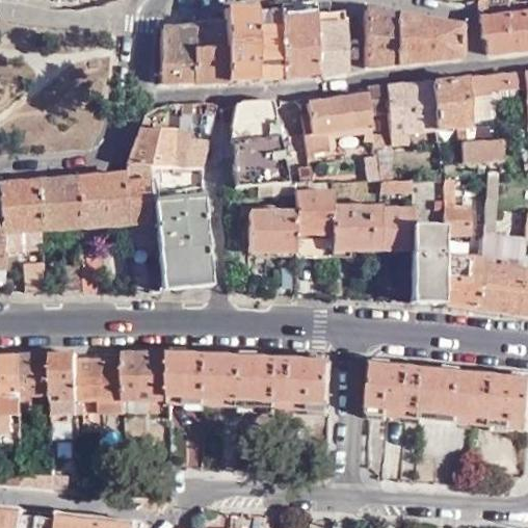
[(286,0),(285,4),(285,14),(319,12),(320,0),(286,0)]
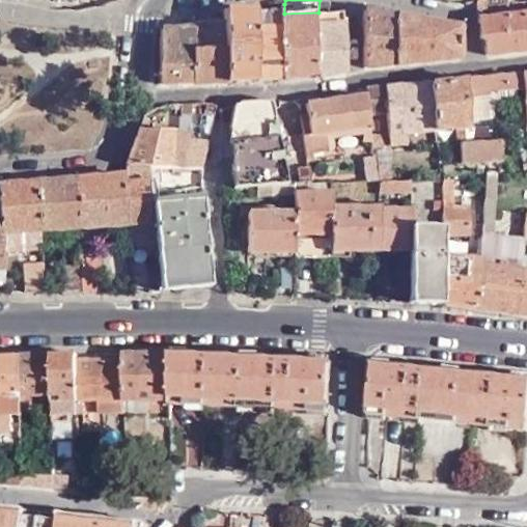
[(230,77),(259,76),(258,23),(257,4),(226,6),(227,24),(228,45),(230,77)]
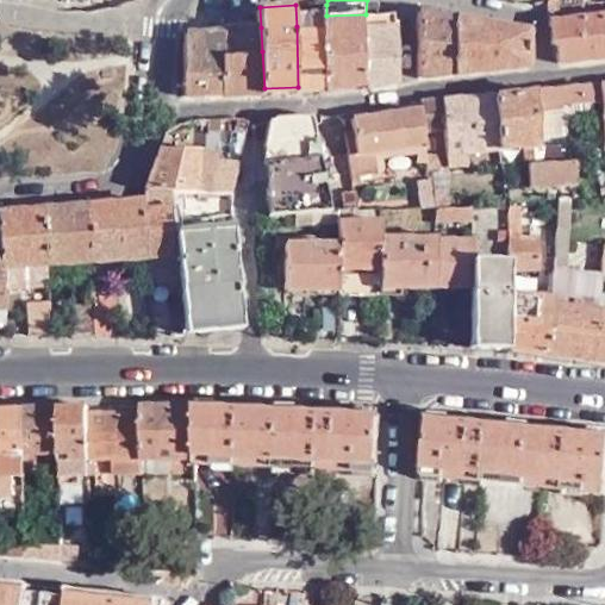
[(326,16),(326,5),(313,5),(313,25),(297,26),(298,87),(328,85),(326,16)]
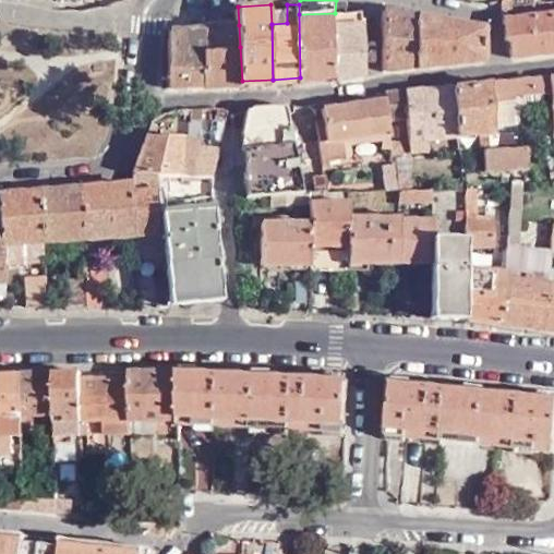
[(385,14),(383,67),(418,64),(420,13),(385,8),(385,14)]
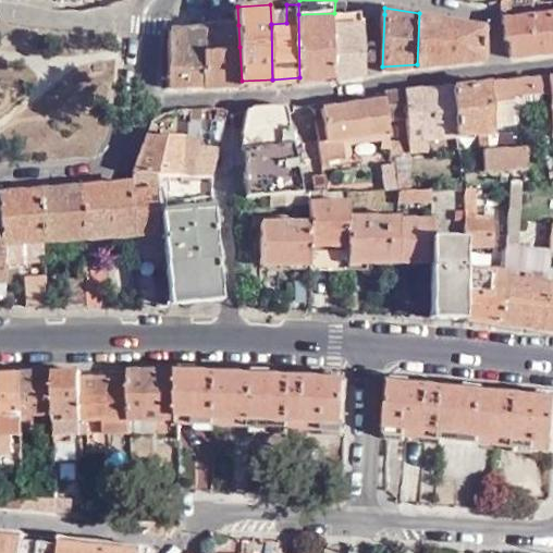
[(334,13),(335,72),(334,76),(364,71),(367,19),(364,19),(363,19),(363,11),(334,13)]
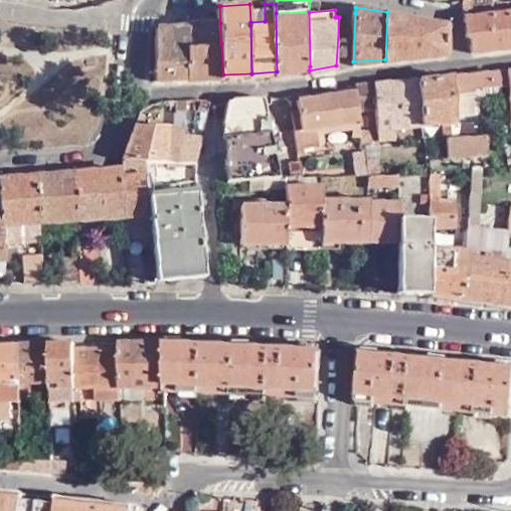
[(277,71),(310,66),(309,12),(276,13),(277,71)]
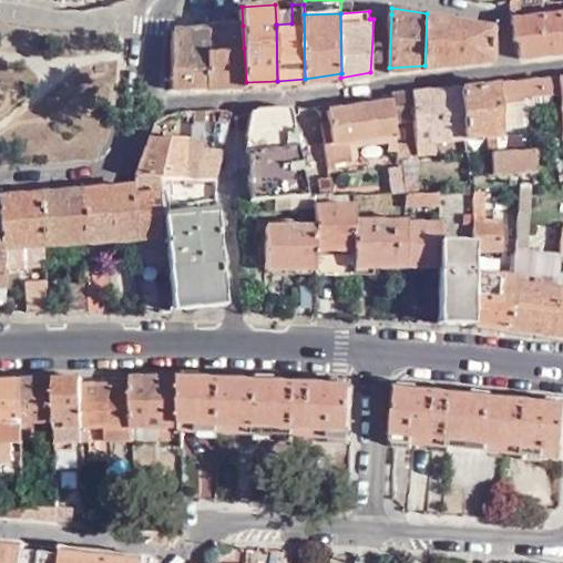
[(427,13),(425,65),(493,58),(493,57),(495,23),(427,13)]
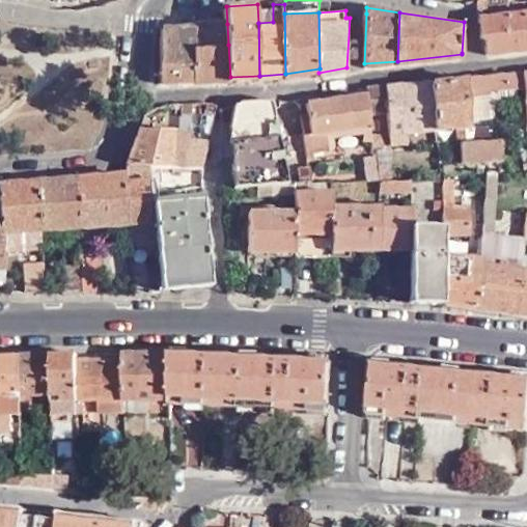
[(526,12),(482,19),(484,35),(489,34),(491,51),(526,47),(526,12)]
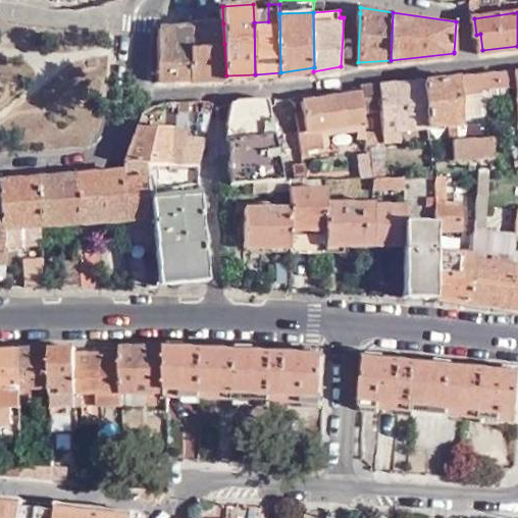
[(193,23),(178,24),(176,79),(179,79),(195,78),(195,45),(195,24),(193,23)]
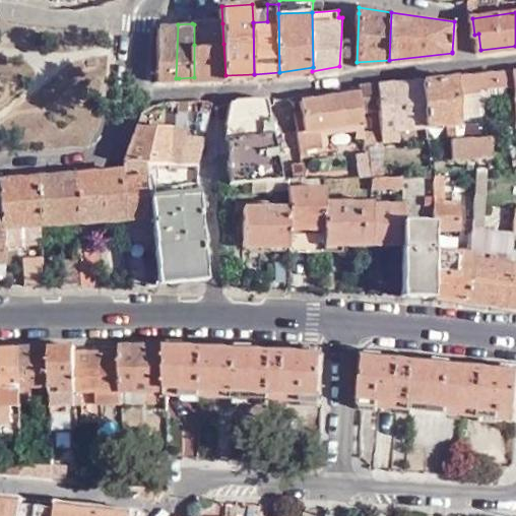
[(209,45),(223,44),(222,23),(194,24),(194,45),(201,45),(209,45)]
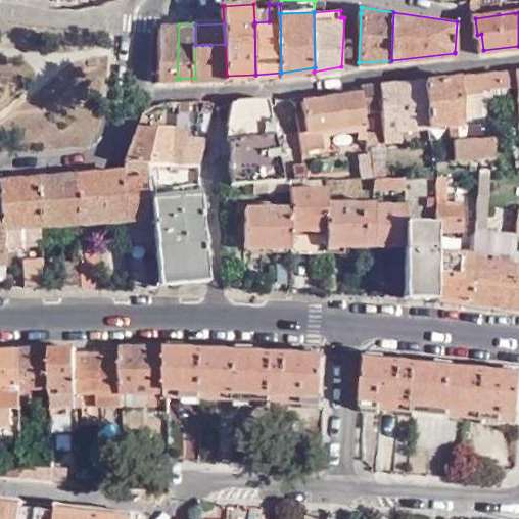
[(160,25),(159,80),(177,79),(179,25),(161,26),(160,25)]
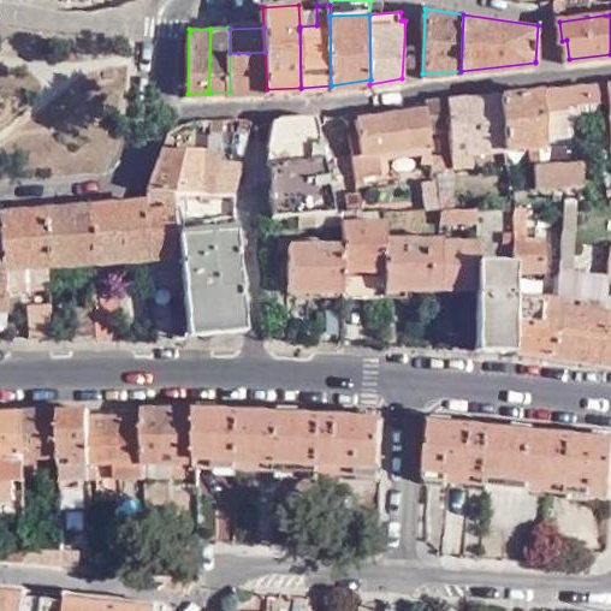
[(230,92),(267,89),(265,52),(248,53),(238,53),(230,53),(230,92)]
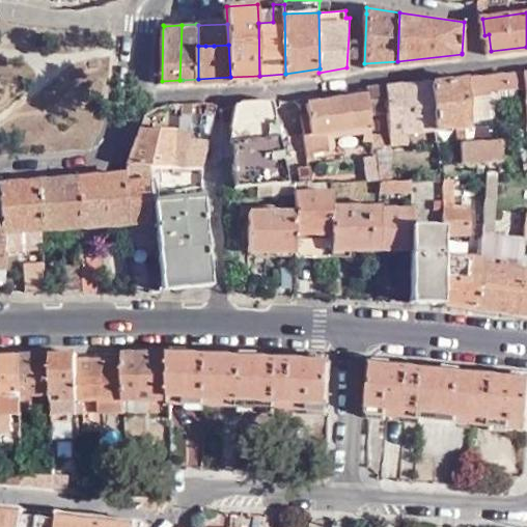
[(469,109),(491,107),(490,89),(517,87),(517,85),(516,71),(466,77),(469,109)]
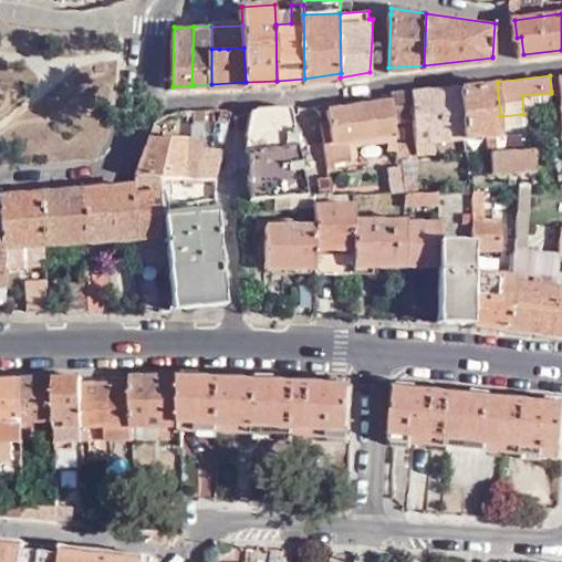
[(497,82),(460,84),(465,134),(484,132),(485,146),(501,144),(501,133),(500,116),(497,82)]
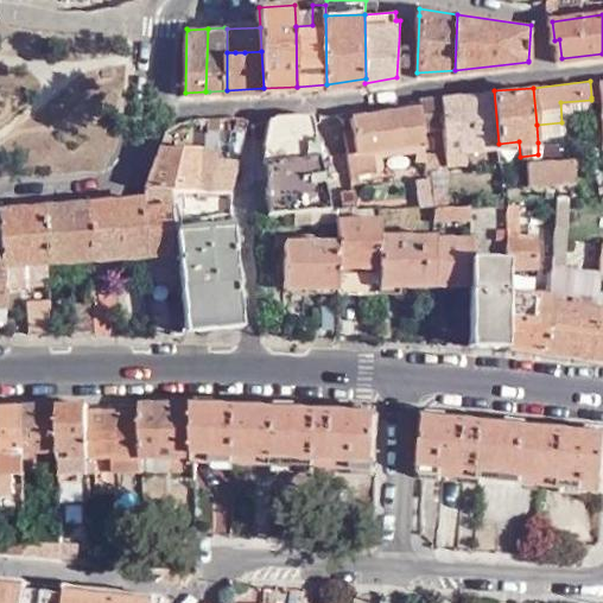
[(494,90),(442,95),(445,124),(448,147),(473,146),(499,144),(494,90)]
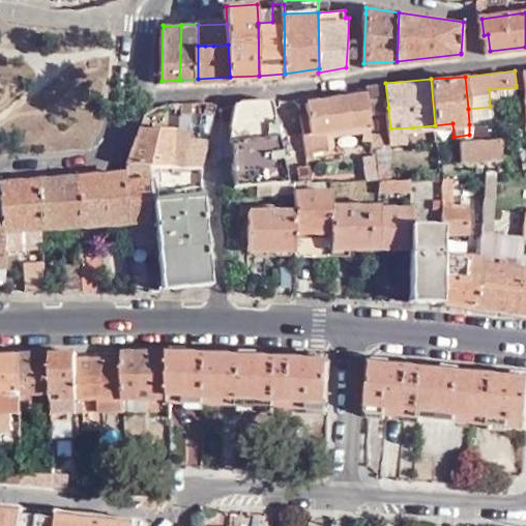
[(368,83),(369,91),(371,111),(388,108),(385,83),(368,83)]
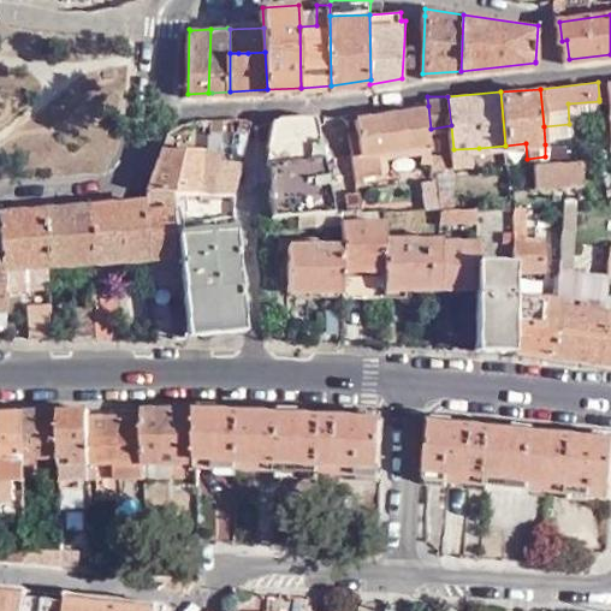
[(568,104),(569,124),(575,124),(575,118),(600,116),(599,101),(568,104)]
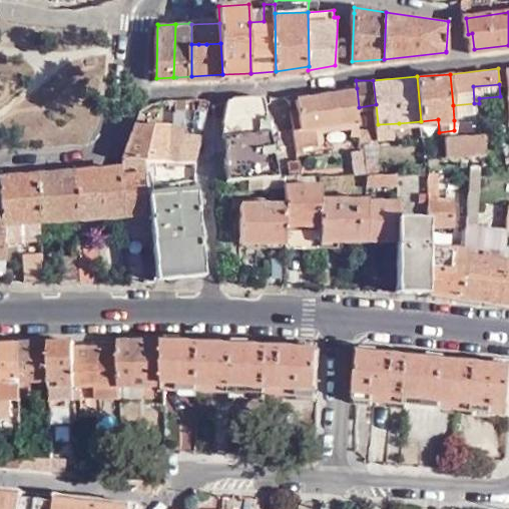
[(361,119),(359,107),(357,88),(300,94),(303,125),(361,119)]
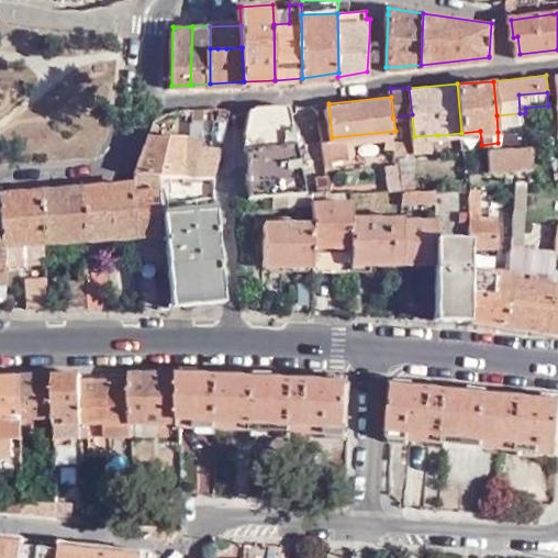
[(252,107),(248,125),(250,194),(277,193),(307,193),(290,101),(257,102),(252,107)]
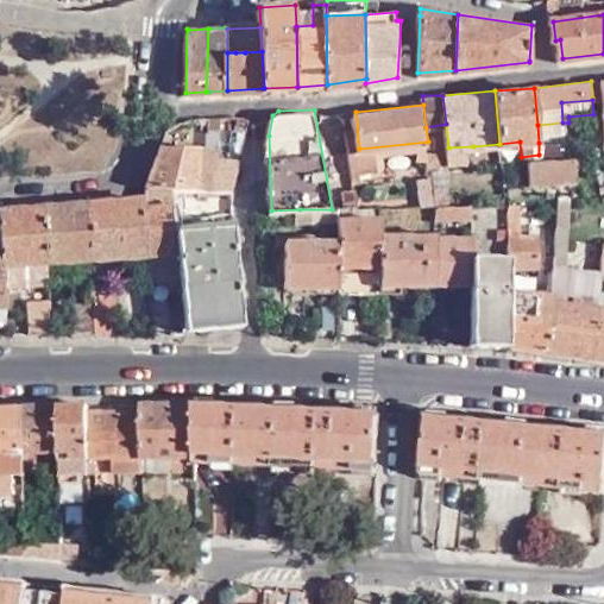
[(222,113),(211,113),(209,126),(221,127),(222,113)]
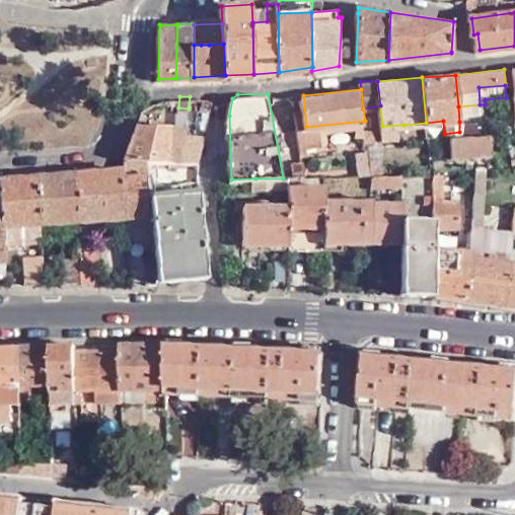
[(172,123),(138,123),(124,157),(129,157),(149,157),(169,158),(170,139),(171,130),(172,123)]
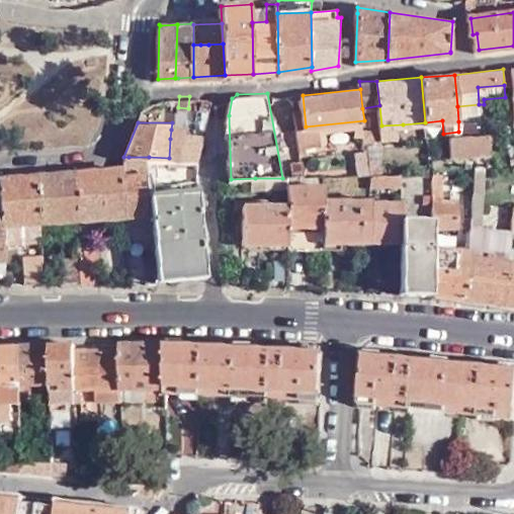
[(186,132),(171,130),(170,139),(185,140),(186,132)]
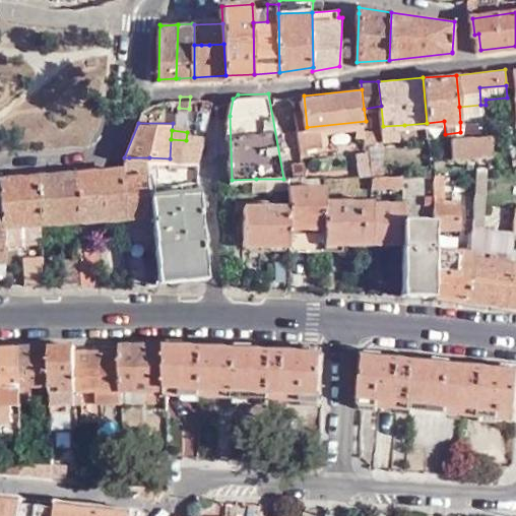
[(199,158),(205,134),(187,132),(186,140),(185,158),(199,158)]
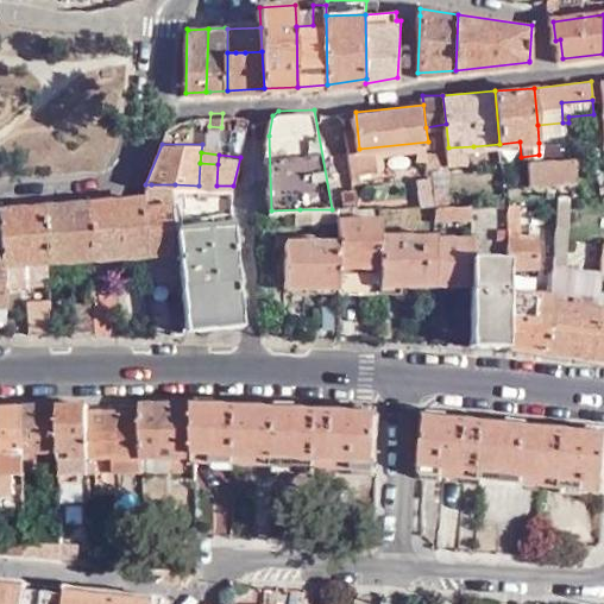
[(577,183),(577,158),(530,161),(532,186),(577,183)]
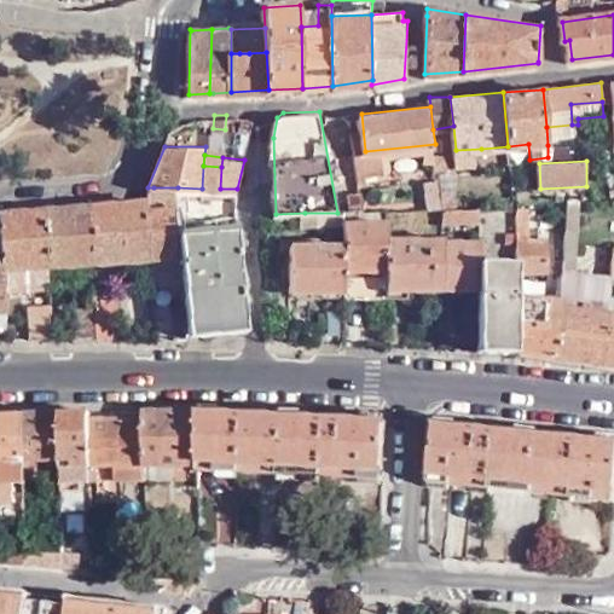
[(203,166),(202,189),(220,189),(221,167),(203,166)]
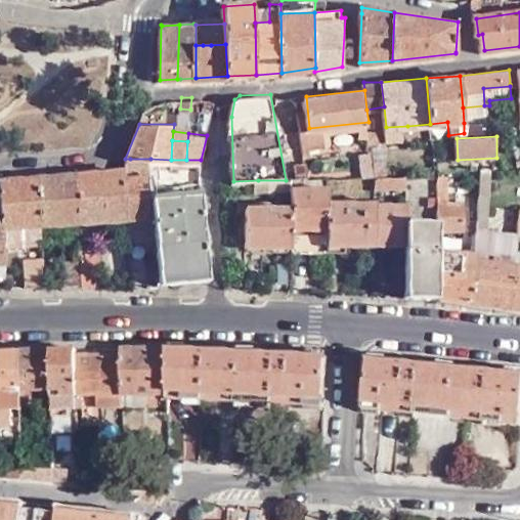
[(375,176),(377,176),(391,175),(387,146),(372,147),(375,176)]
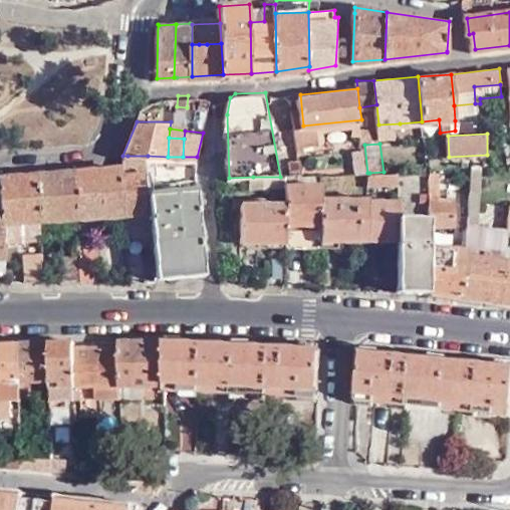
[(122,156),(122,165),(125,213),(129,213),(130,233),(154,231),(150,191),(148,156),(128,156),(122,156)]
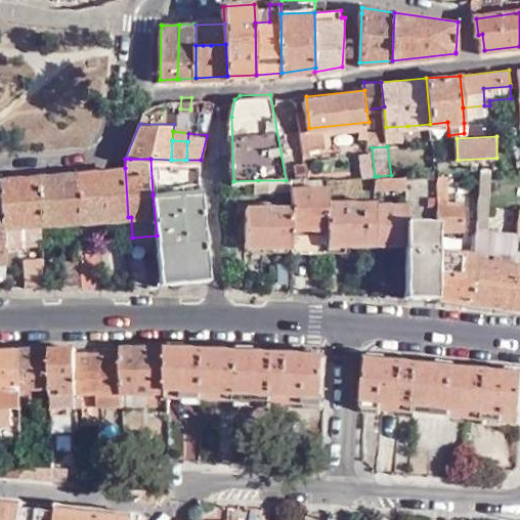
[(519,233),(519,221),(500,221),(500,232),(492,232),(495,167),(483,167),(482,218),(482,246),(493,247),(493,242),(510,243),(511,233),(519,233)]
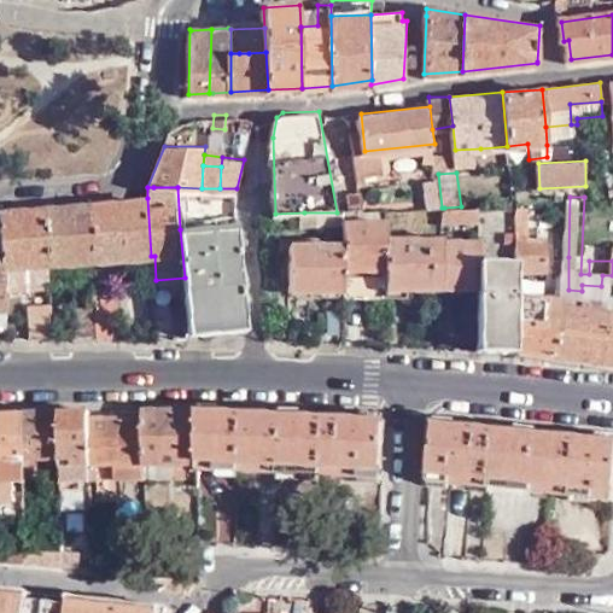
[(92,260),(151,256),(147,198),(94,202),(88,203),(88,204),(92,260)]
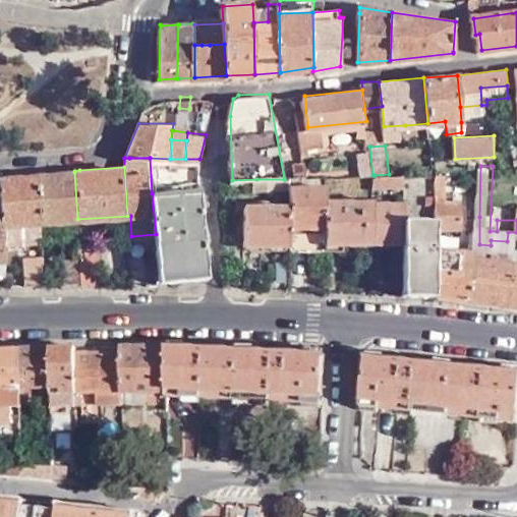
[(41,222),(77,219),(74,172),(74,171),(38,172),(41,222)]
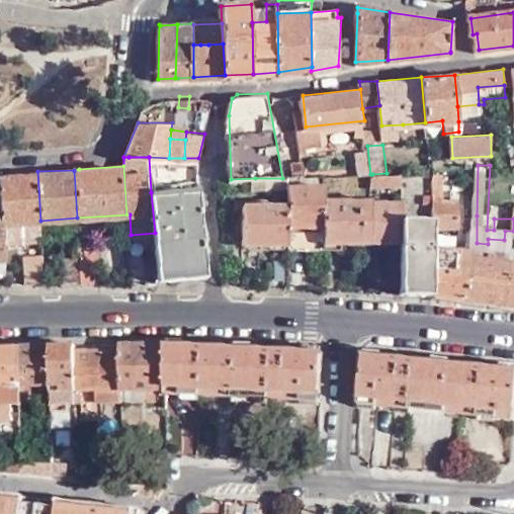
[(5,241),(41,238),(41,230),(40,221),(37,171),(0,175),(0,179),(3,211),(5,241)]
